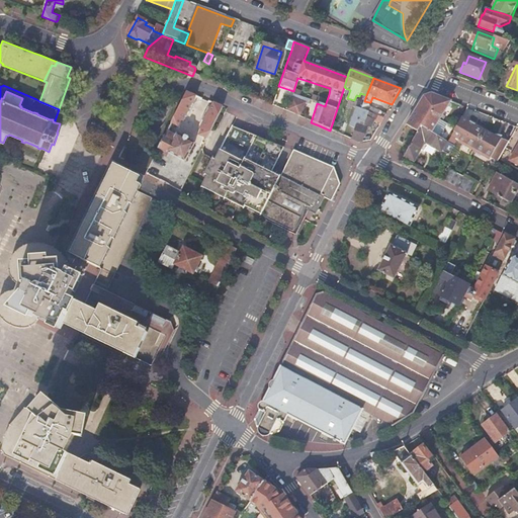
[(187,91),(176,113),(185,117),(195,94),(187,91)]
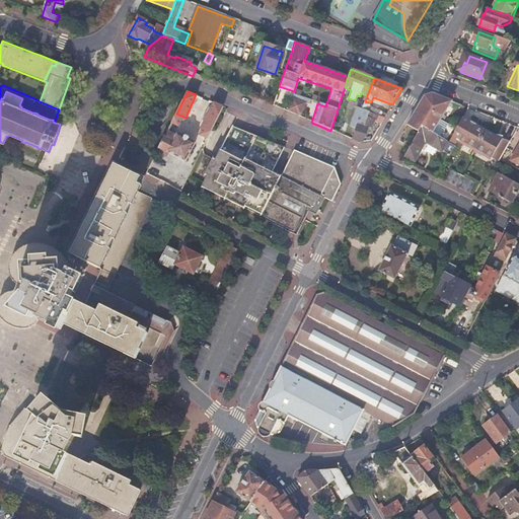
[(433,134),(451,101),(444,98),(432,93),(425,96),(408,125),(418,131),(420,128),(433,134)]
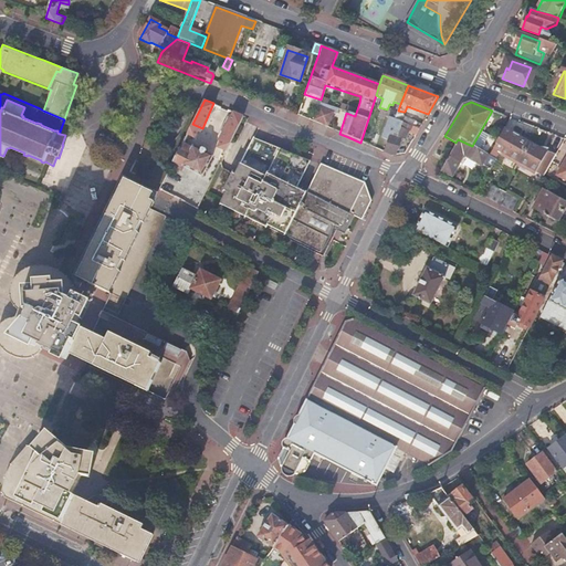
[(313,122),(326,127),(332,114),(317,108),(313,122)]
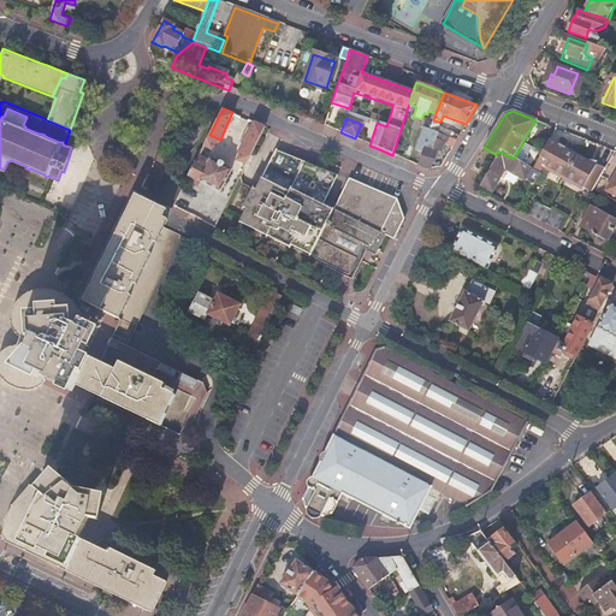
[(265,125),(253,120),(243,144),(253,149),(265,125)]
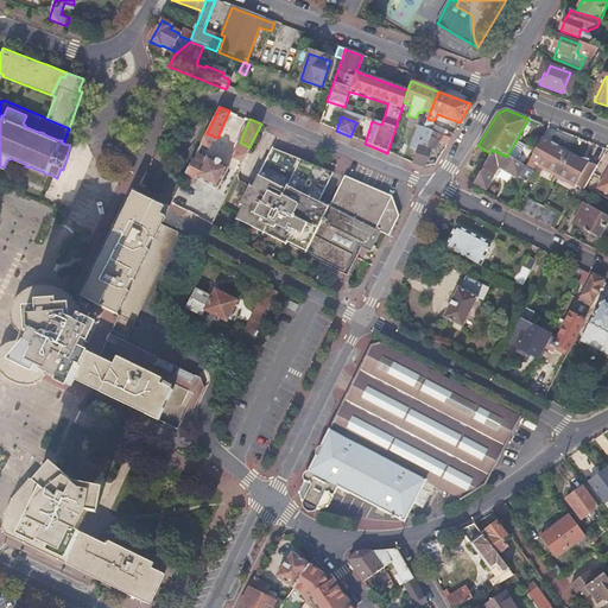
[(424,128),(450,138),(453,133),(431,125),(434,120),(428,119),(424,128)]
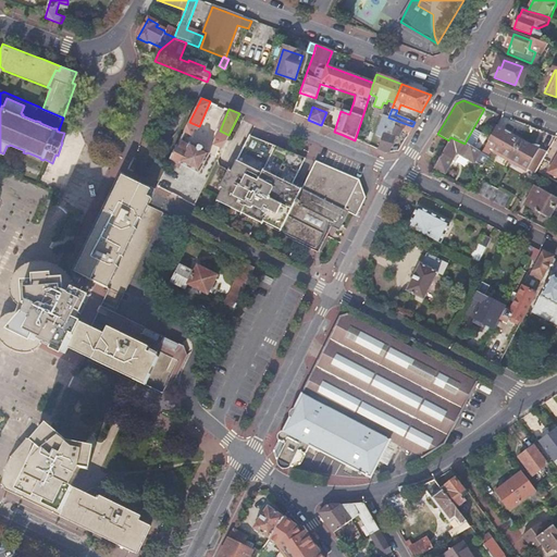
[(375,136),(381,138),(388,118),(383,115),(375,136)]
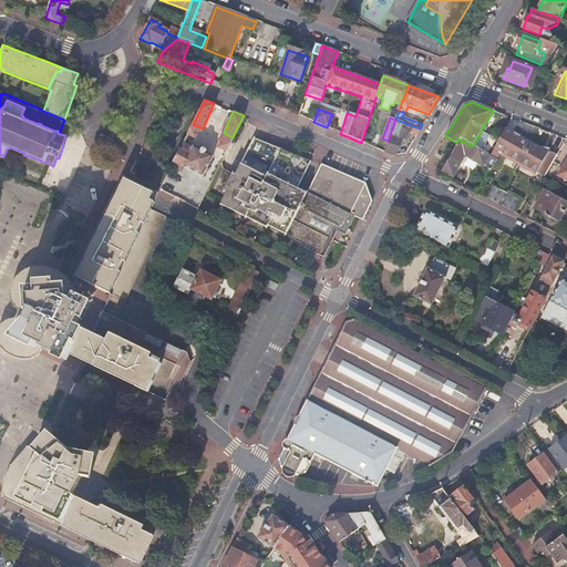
[(393,155),(398,155),(404,140),(406,140),(410,132),(416,135),(420,129),(395,120),(388,141),(383,152),(393,155)]
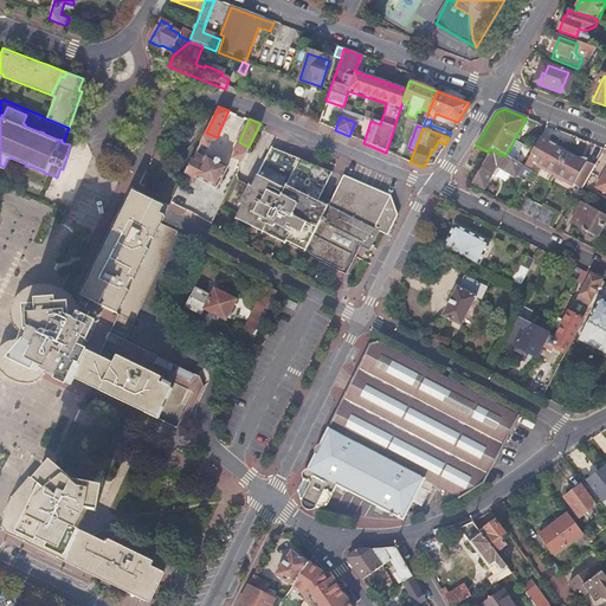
[(537,160),(548,142),(548,141),(541,137),(530,156),(537,160)]
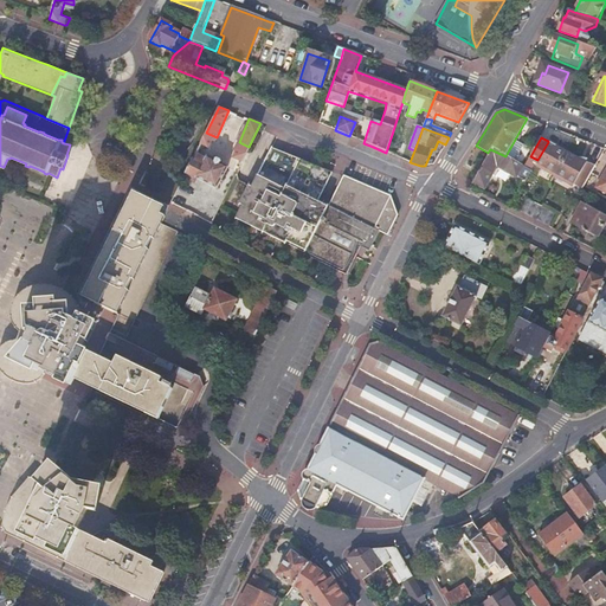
[(581,189),(593,167),(581,160),(548,142),(537,160),(535,165),(581,189)]
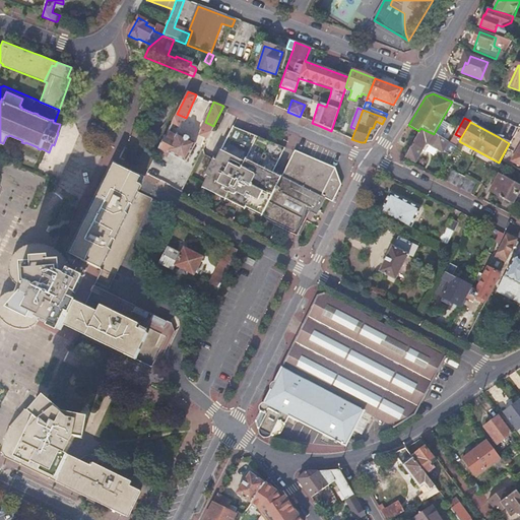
[(327,200),(280,177),(271,173),(282,147),(232,127),(202,187),(221,196),(223,194),(228,196),(226,197),(246,206),(247,204),(263,212),(262,215),(300,235),(304,224),(308,217),(311,209),(319,213),(327,200)]
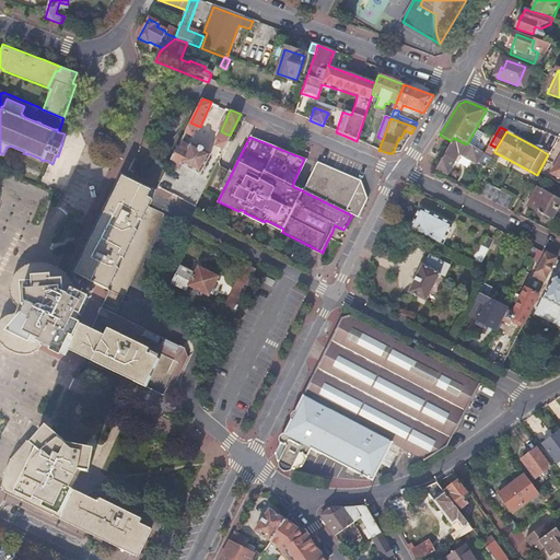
[(482,152),(467,144),(453,138),(451,141),(436,168),(448,175),(458,155),(477,164),(482,152)]
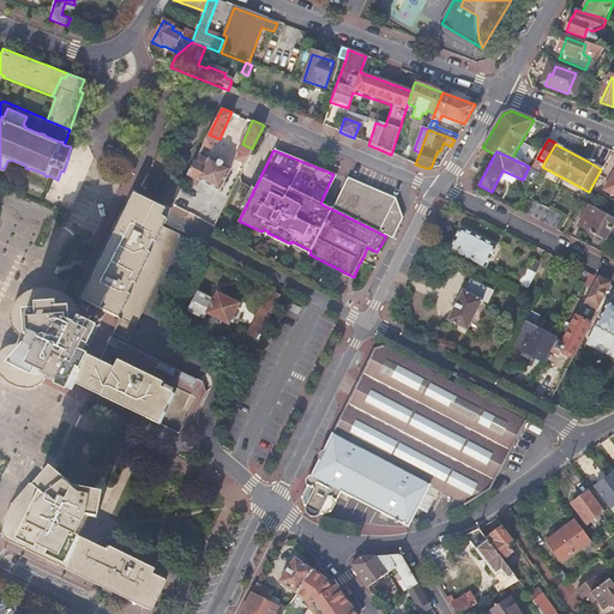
[(222,190),(232,168),(211,158),(200,179),(222,190)]
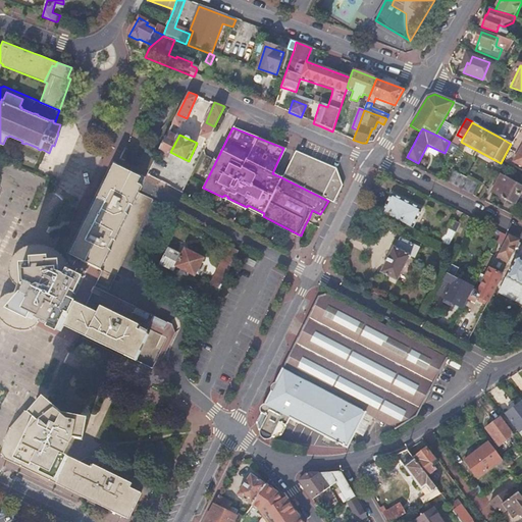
[(521,145),(513,163),(521,167),(521,145)]
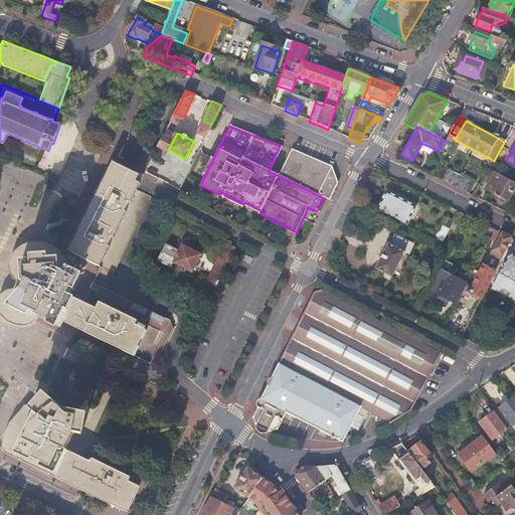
[(324,198),(327,199),(335,183),(334,181),(331,170),(330,168),(290,150),(278,175),(324,198)]
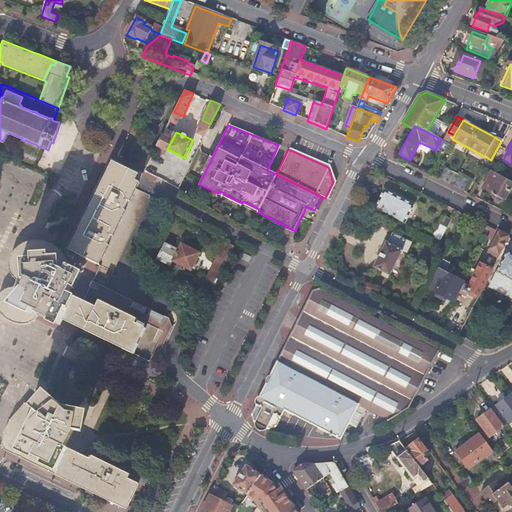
[(171,170),(165,167),(166,163),(150,157),(145,169),(168,178),(171,170)]
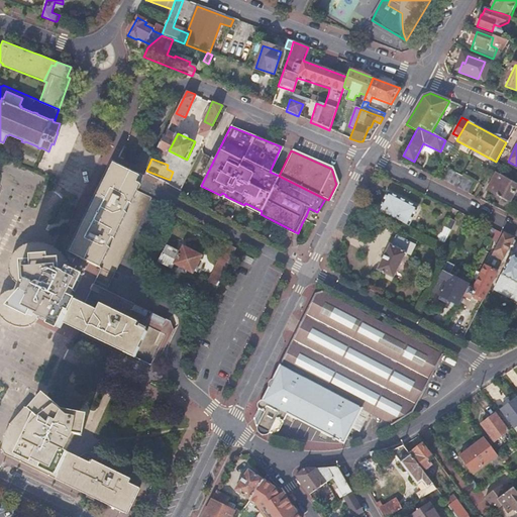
[(140,174),(114,161),(71,251),(101,267),(110,245),(108,244),(113,236),(114,237),(127,211),(125,210),(129,202),(131,203),(135,195),(140,186),(141,183),(137,181),(140,174)]
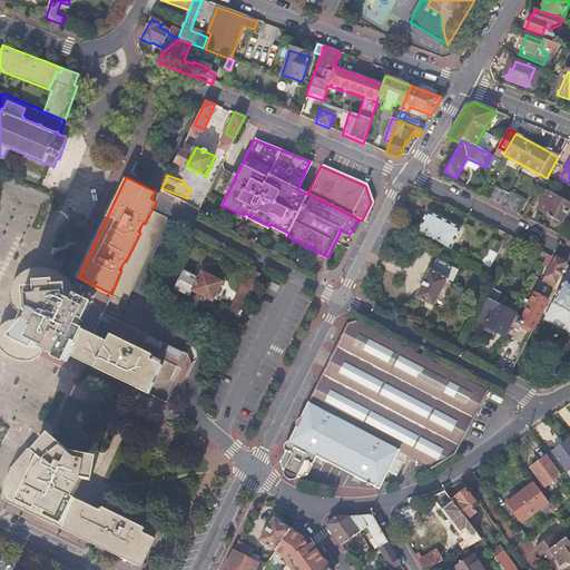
[(568,227),(569,222),(569,203),(547,192),(536,212),(568,227)]
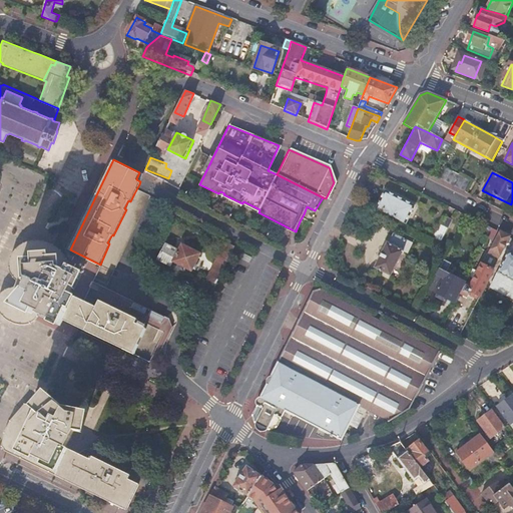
[(384,192),(374,209),(404,225),(414,207),(384,192)]
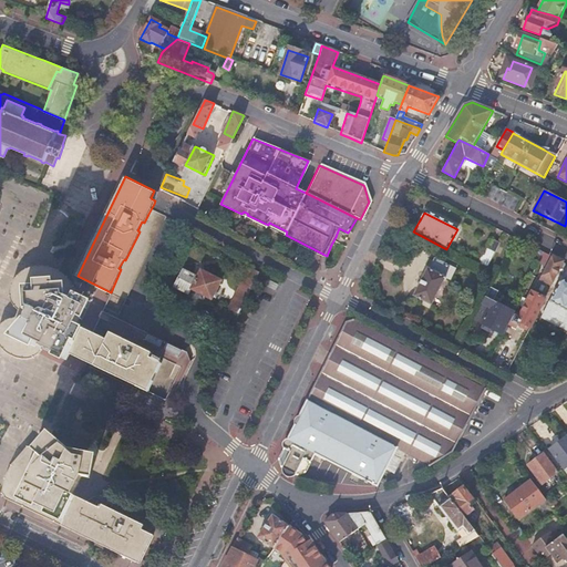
[(486,269),(498,245),(488,239),(476,264),(486,269)]
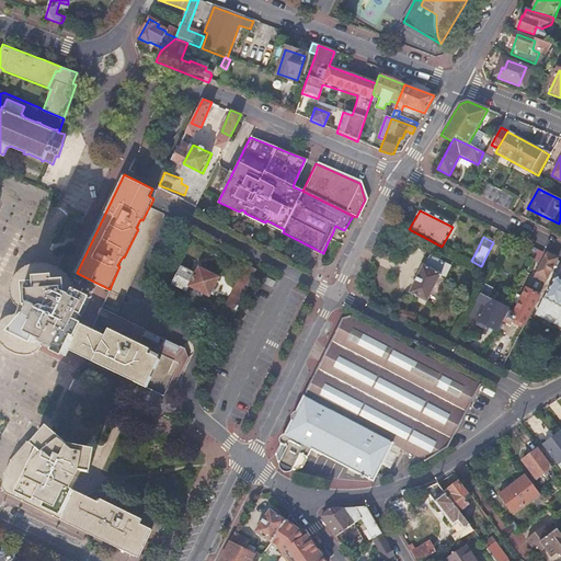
[(528,252),(531,247),(529,245),(524,255),(534,261),(535,258),(536,255),(528,252)]
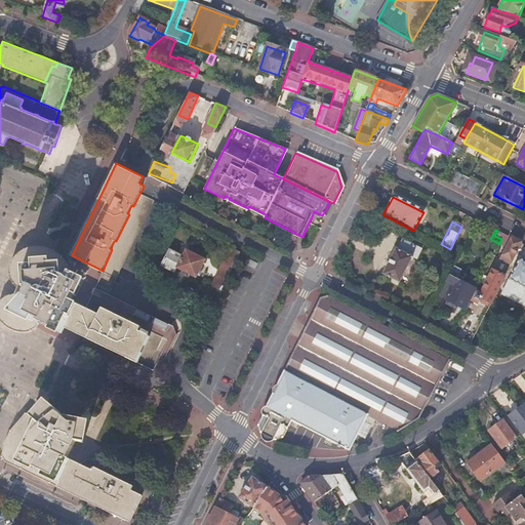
[(505,234),(497,231),(494,236),(501,239),(505,234)]
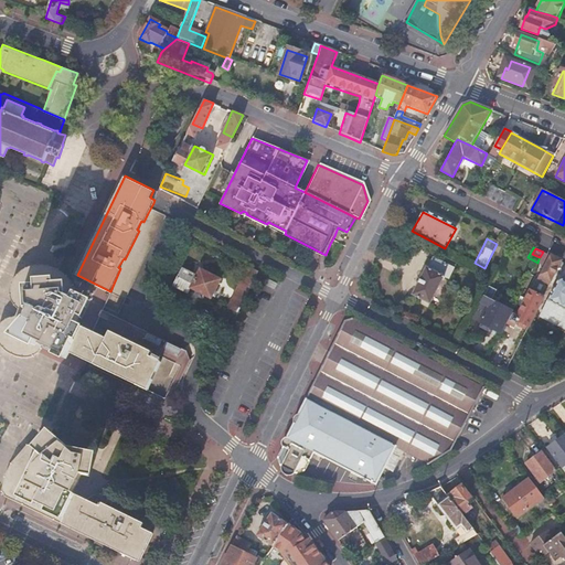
[(539,259),(537,263),(545,267),(547,264),(551,256),(543,252),(540,257),(539,259)]
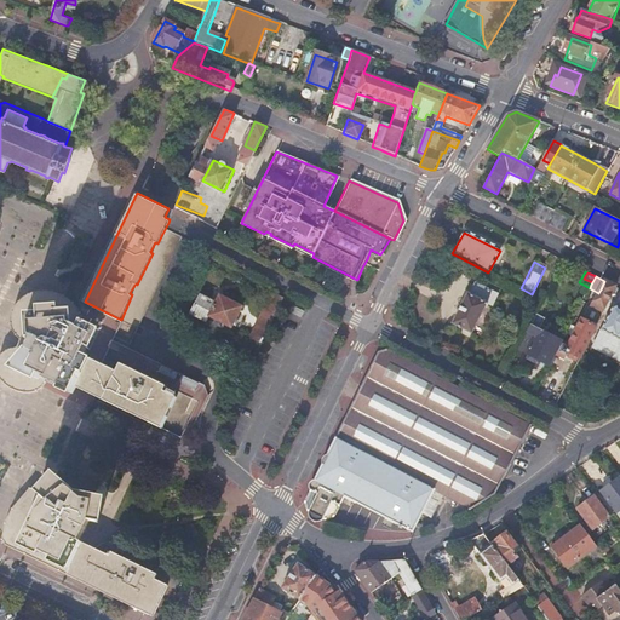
[(603,313),(616,287),(604,281),(601,290),(598,293),(591,308),(603,313)]
